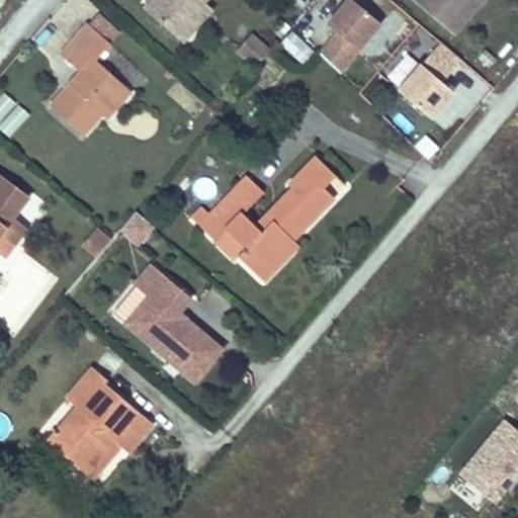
[(155,0),(147,11),(176,36),(188,21),(196,28),(211,10),(204,3),(206,0),(155,0)]
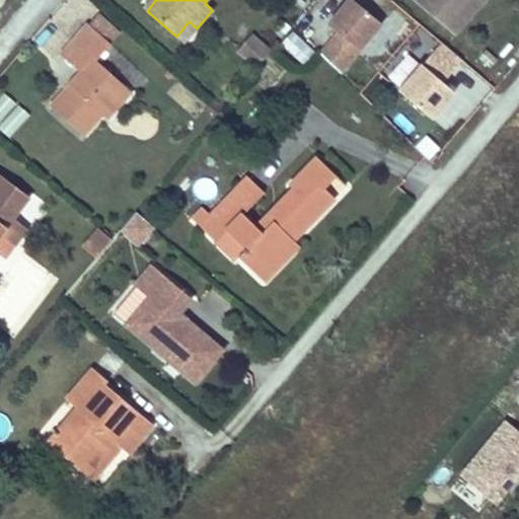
[(319,55),(340,73),(382,25),(354,0),(350,0),(328,24),(339,32),(319,55)]
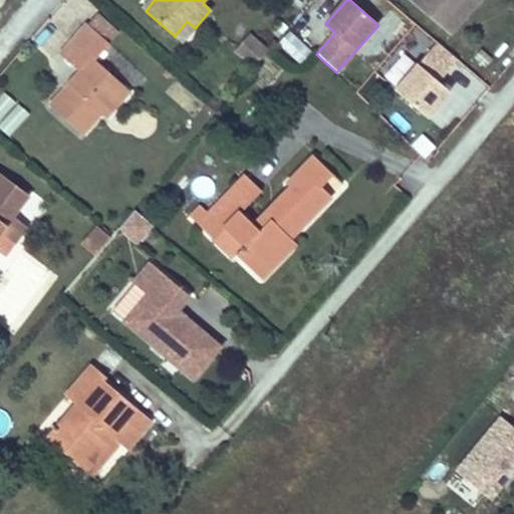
[(476,0),(416,0),(451,30),(476,0)]
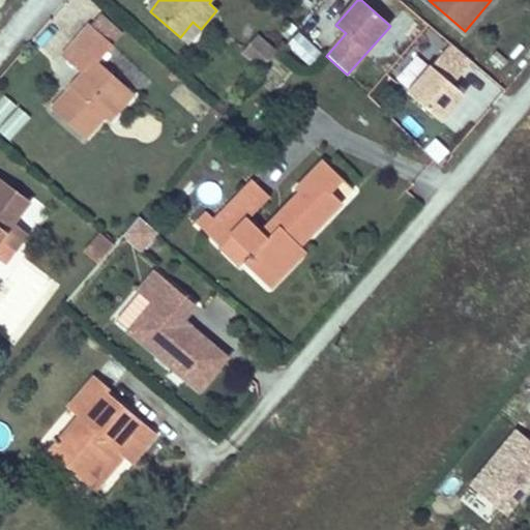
[(90,26),(112,46),(123,32),(100,12),(90,26)]
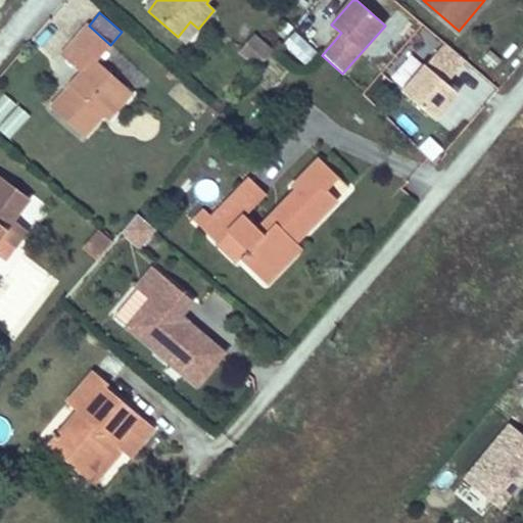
[(190,21),(178,37),(185,43),(198,29),(190,21)]
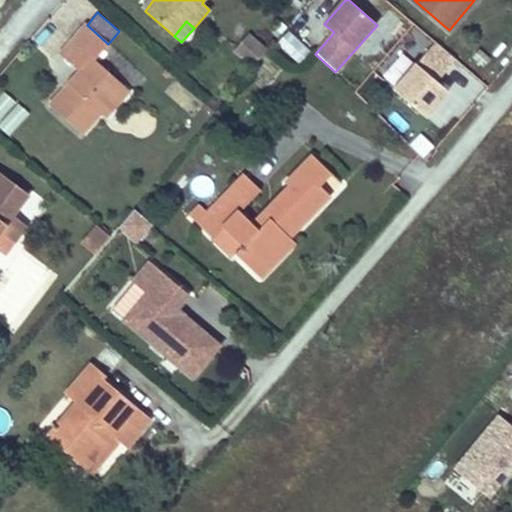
[(81,133),(100,112),(123,86),(95,60),(108,44),(87,25),(68,46),(71,49),(64,57),(79,71),(50,104),(81,133)]
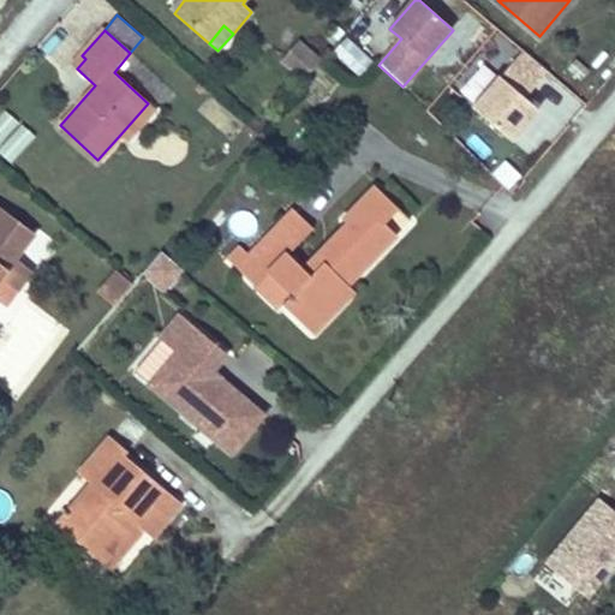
[(374,60),(348,36),(336,51),(362,75),(374,60)]
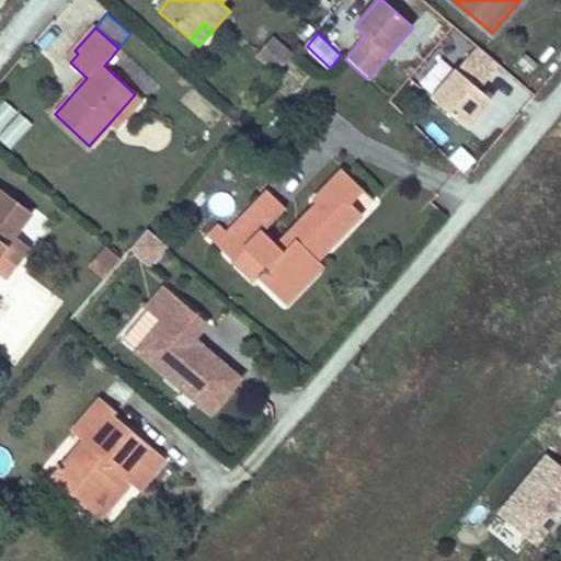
[(272,38),(258,55),(278,72),(293,56),(272,38)]
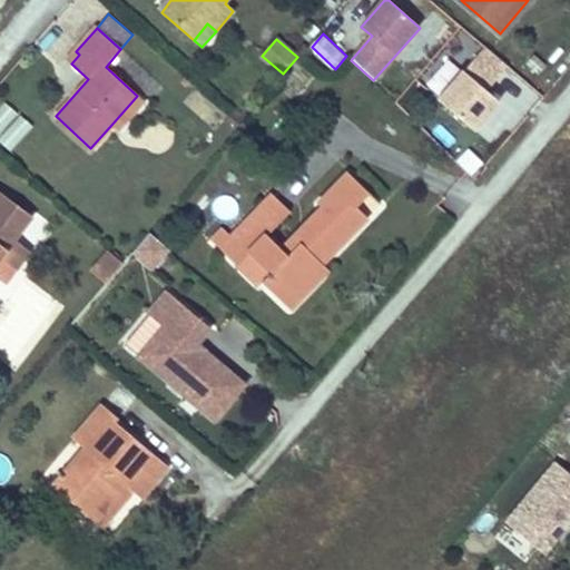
[(487,90),(508,66),(484,46),(439,100),(473,129),(499,100),(487,90)]
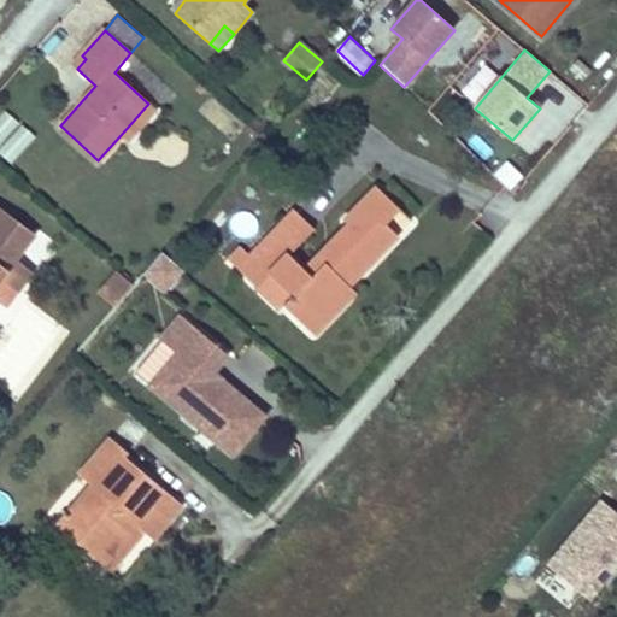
[(148,104),(121,135),(127,141),(156,109),(148,104)]
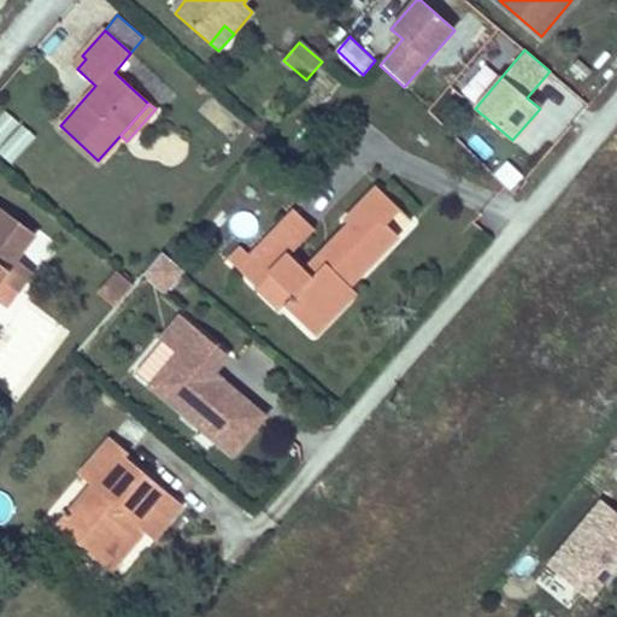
[(37,136),(6,109),(0,115),(0,153),(12,164),(37,136)]
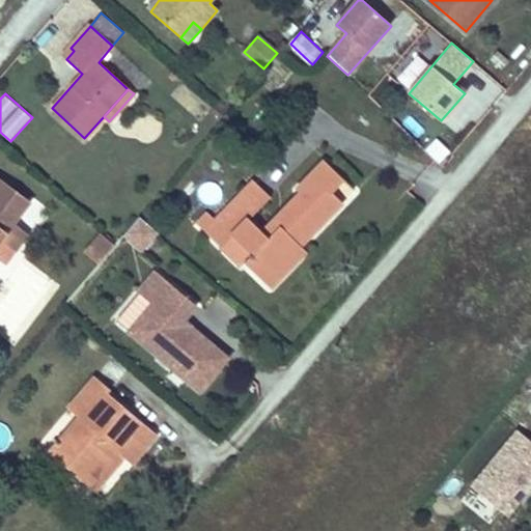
[(196,222),(221,248),(231,236),(250,254),(244,261),(270,286),(295,261),(280,248),(290,238),(299,245),(301,244),(342,201),(333,192),(344,179),(324,160),(296,189),(300,193),(282,211),(288,217),(268,238),(261,231),(249,219),(270,197),(254,182),(216,220),(206,212),(196,222)]
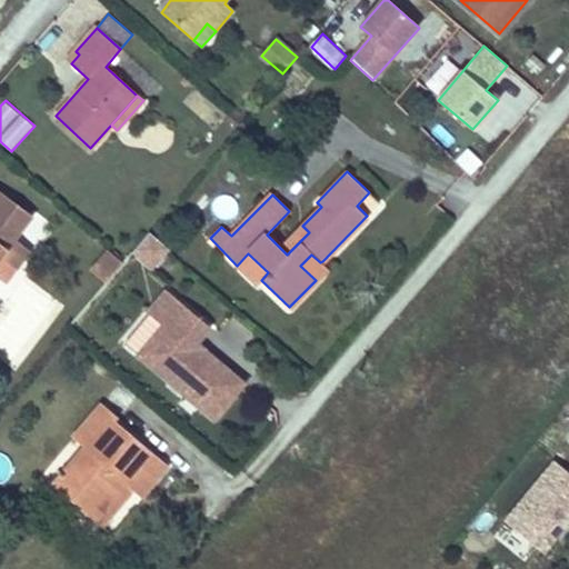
[(0,262),(2,260),(15,268),(28,249),(13,238),(30,215),(0,192),(0,262)]
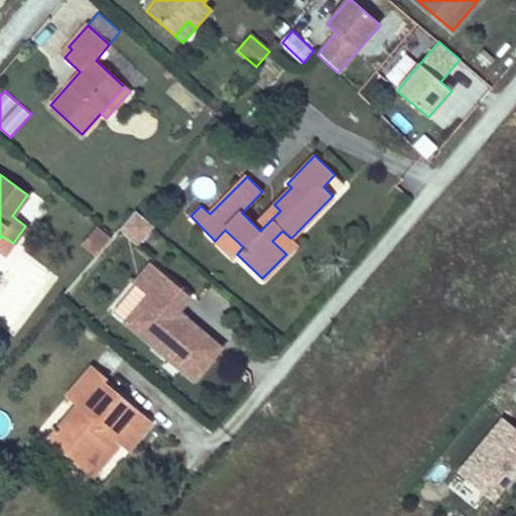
[(274,205),(254,225),(260,231),(280,211),(274,205)]
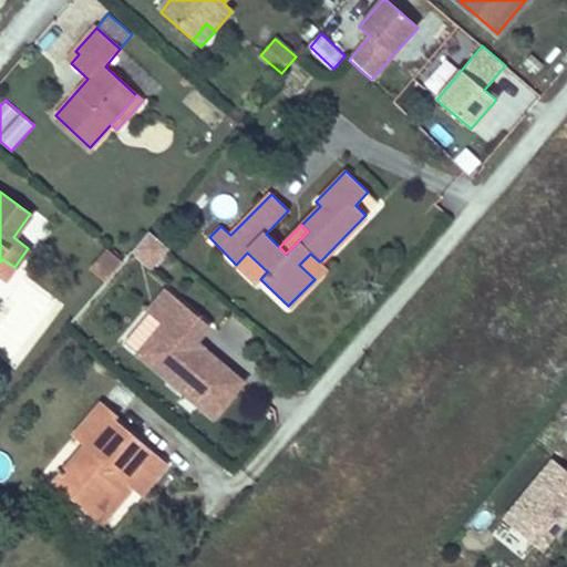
[(143,274),(158,255),(141,239),(124,258),(143,274)]
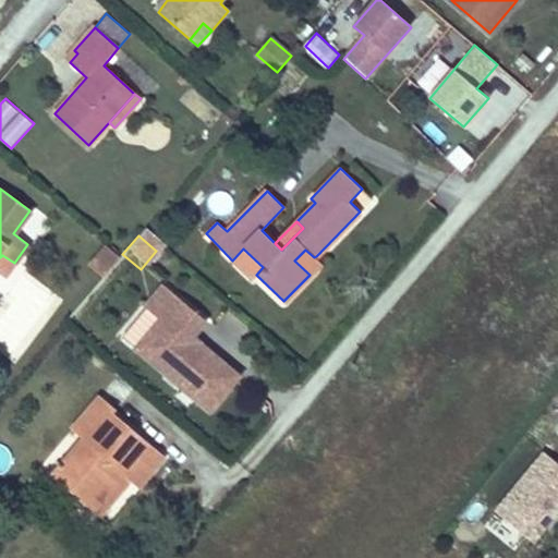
[(107,245),(89,266),(104,277),(120,256),(107,245)]
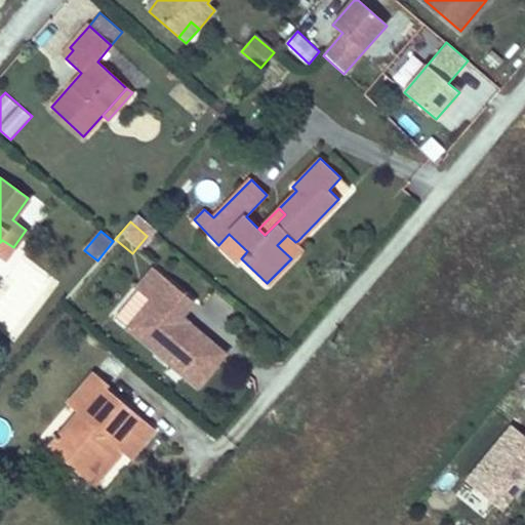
[(229,234),(218,245),(237,263),(241,258),(247,251),(229,234)]
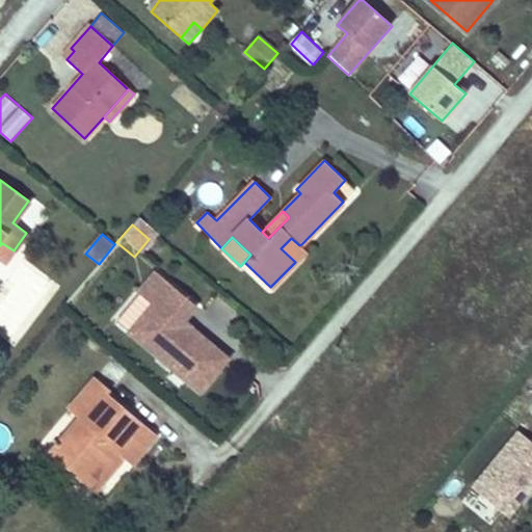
[(281,248),(295,262),(307,249),(301,244),(299,245),(291,238),(281,248)]
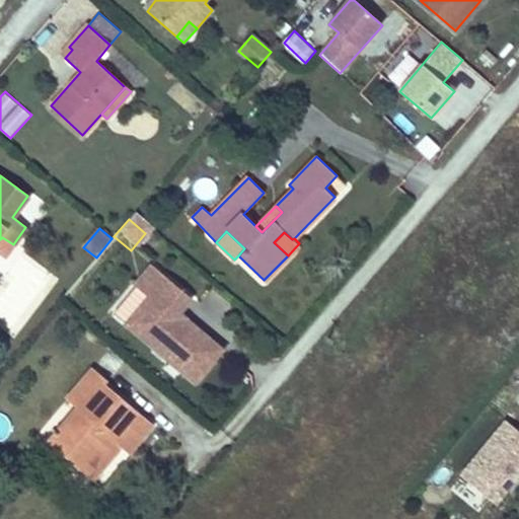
[(0,239),(0,252),(5,255),(13,244),(2,237),(0,239)]
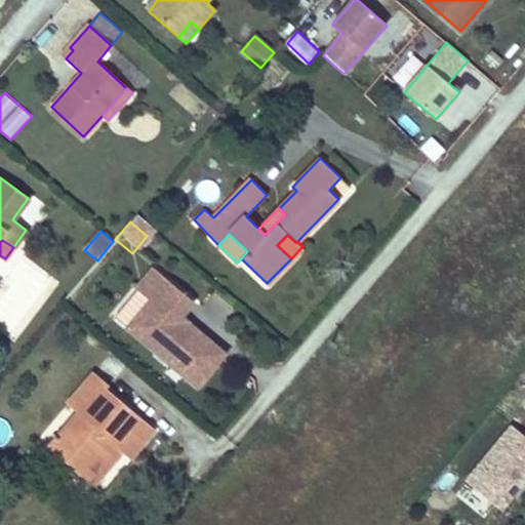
[(186,332),(180,327),(179,318),(193,301),(153,269),(136,289),(137,290),(151,301),(129,327),(128,328),(197,386),(224,355),(191,327),(186,332)]
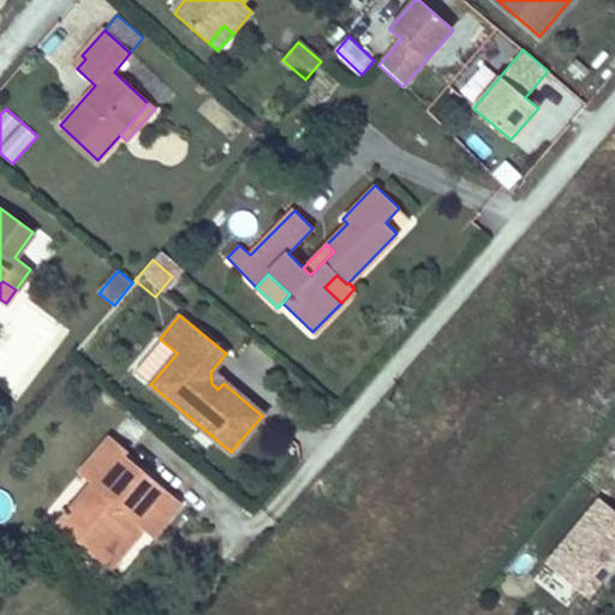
[(177,353),(161,340),(135,370),(151,383),(177,353)]
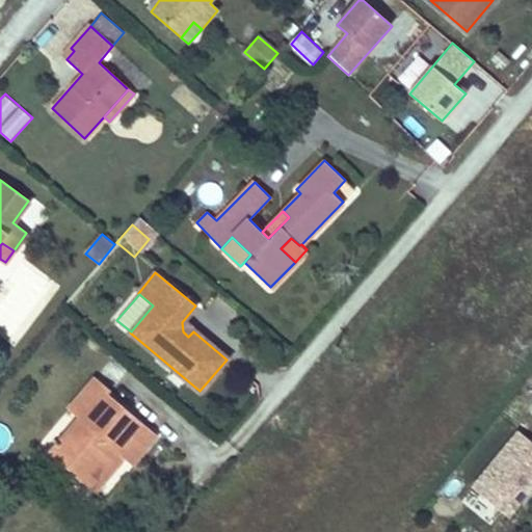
[(193,331),(182,322),(183,331),(188,337),(193,331)]
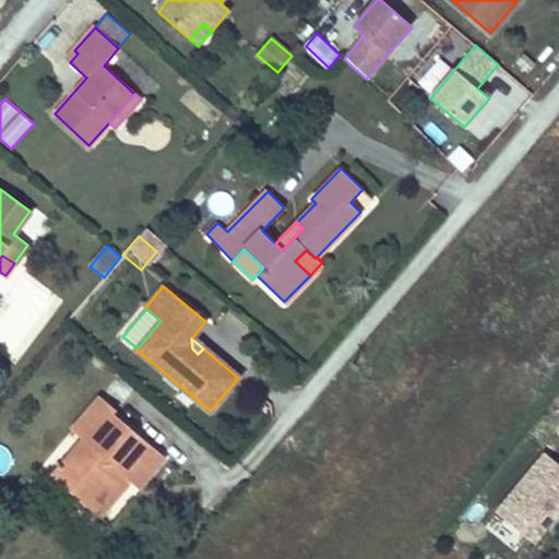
[(52,476),(93,510),(116,483),(108,476),(115,468),(131,482),(138,488),(164,456),(114,414),(116,409),(100,397),(72,429),(84,439),(52,476)]
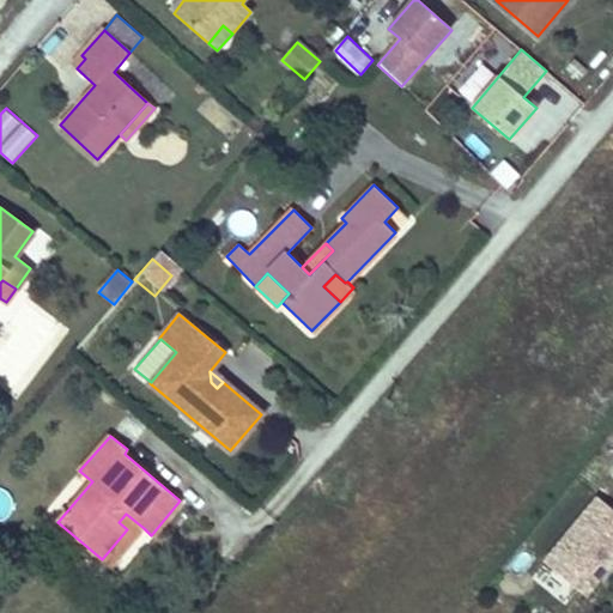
[(612,562),(612,511),(594,496),(541,557),(584,594),(612,562)]
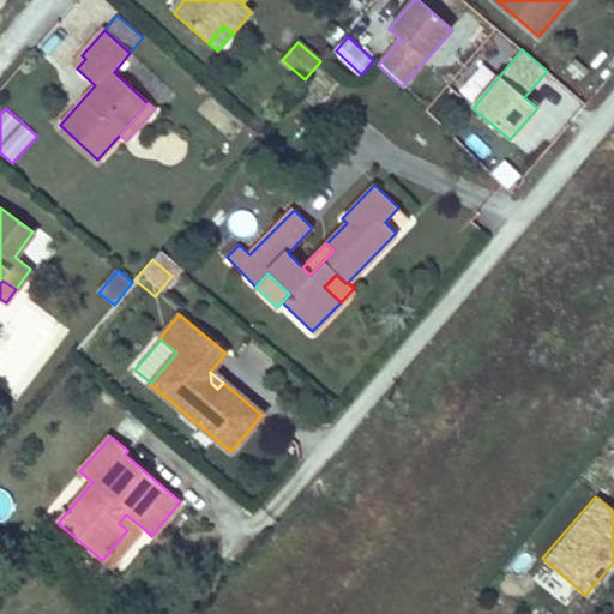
[(127,530),(102,560),(112,567),(144,529),(126,515),(119,523),(127,530)]
